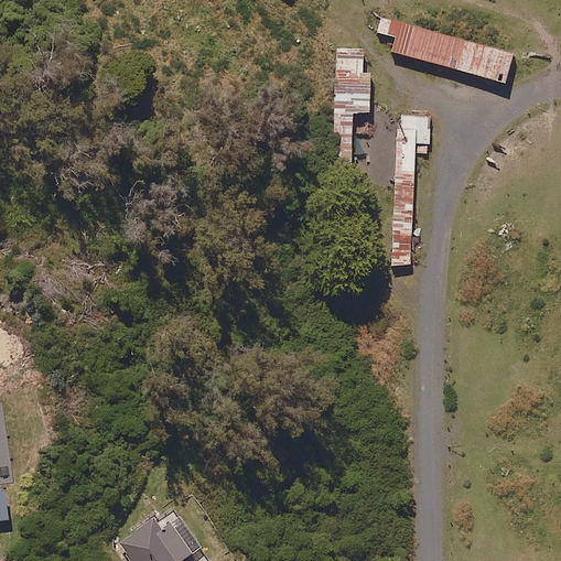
[(379,14),(374,31),(394,36),(390,50),(505,84),(514,54),(379,14)]
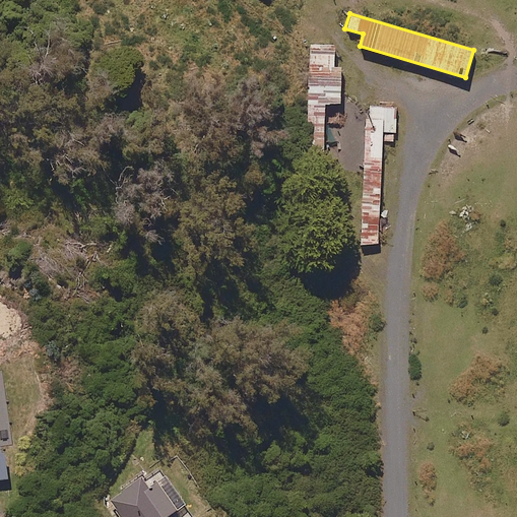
[(308,43),(308,64),(335,63),(334,42),(308,43)]
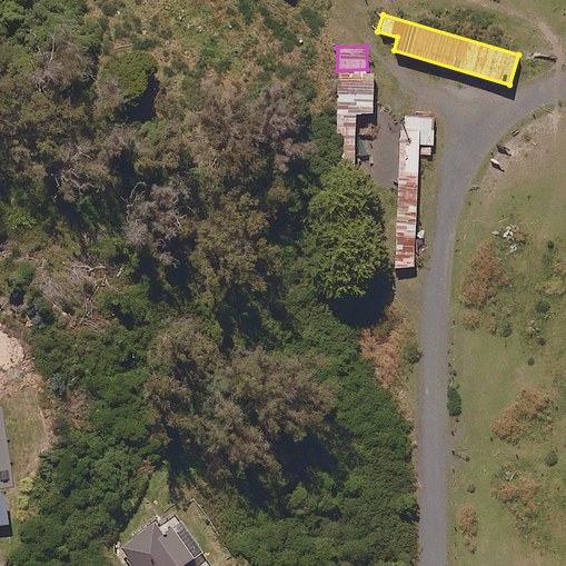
[(367,69),(337,70),(333,70),(336,176),(355,176),(354,113),(374,113),(373,69),(367,69)]
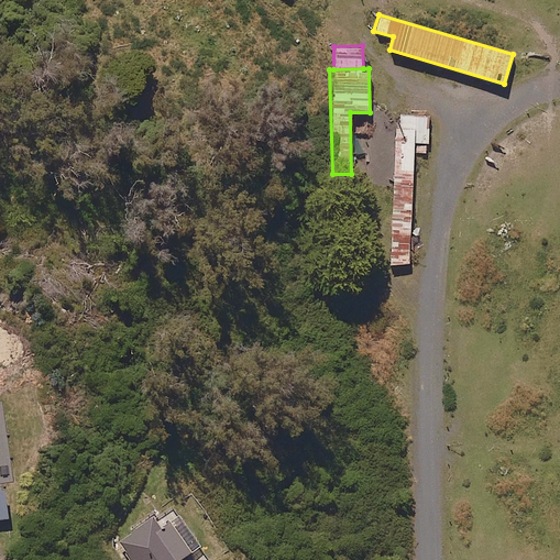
[(425,143),(429,144),(430,112),(395,111),(391,264),(412,264),(415,152),(425,152),(425,143)]
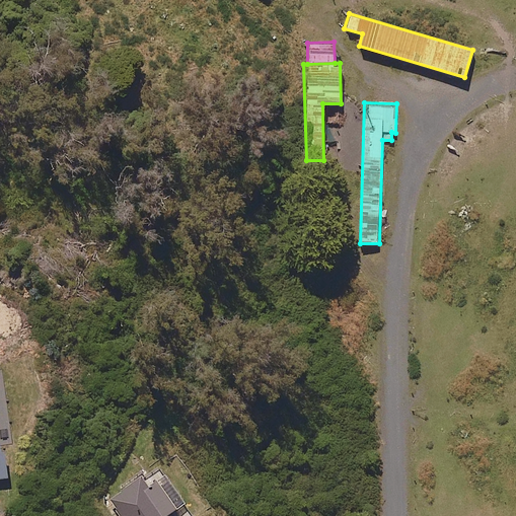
[(183,503),(166,476),(148,489),(140,477),(108,498),(120,515),(166,515),(166,514),(183,503)]
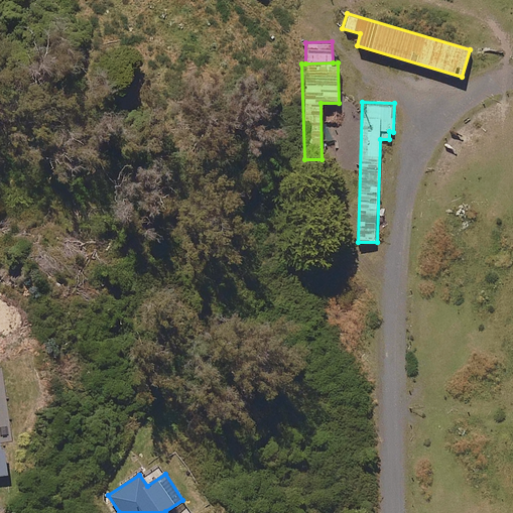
All buildings are outlined.
